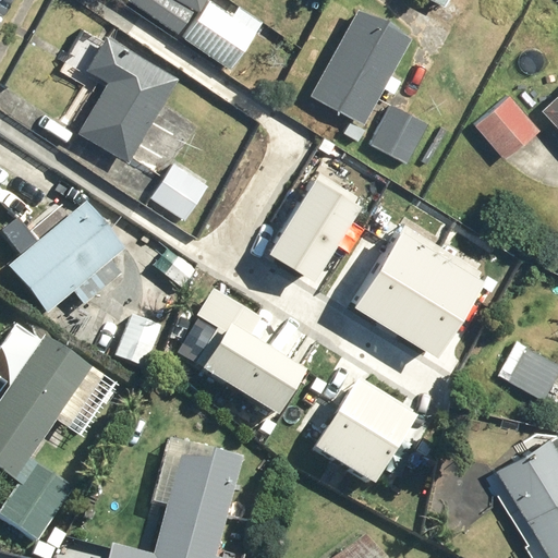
[(202,0),(126,0),(177,32),(192,8),(197,10),(202,0)]
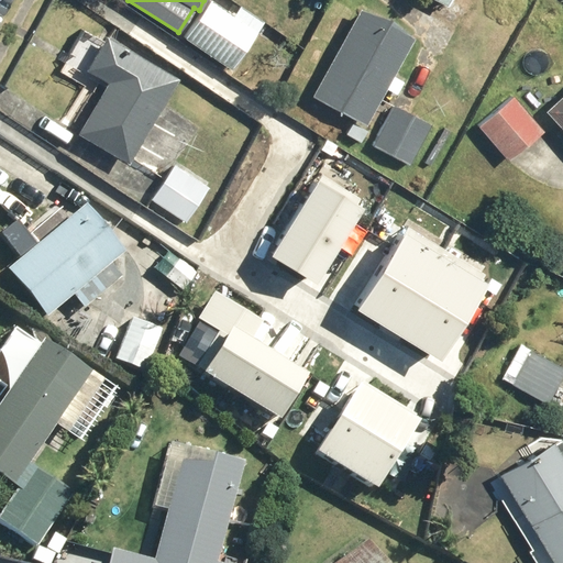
[(232,13),(211,0),(207,0),(183,36),(230,67),(262,21),(238,4),(232,13)]
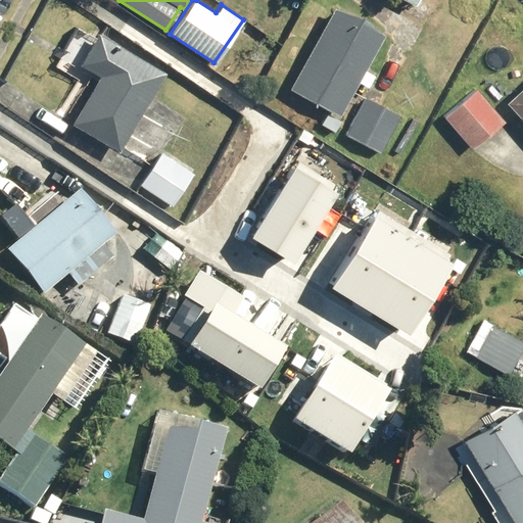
[(384,34),(334,6),(288,89),(339,115),(358,81),(368,87),(374,75),(365,69),(384,34)]
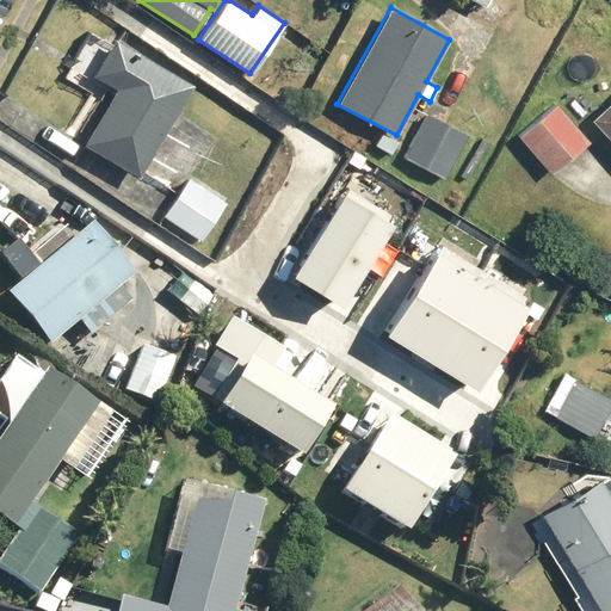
[(192,84),(113,37),(91,74),(115,87),(82,143),(137,176),(192,84)]
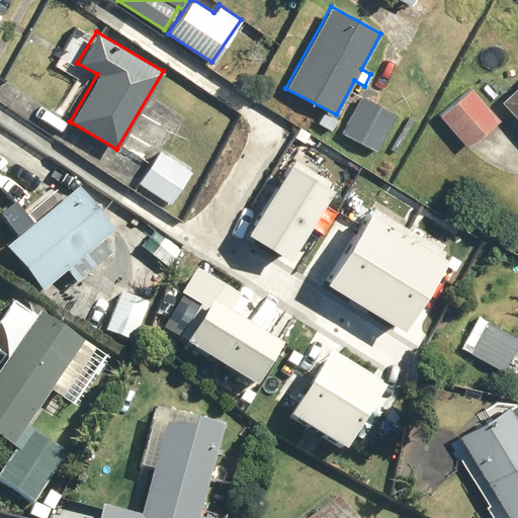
[(517,84),(500,101),(517,119),(517,84)]
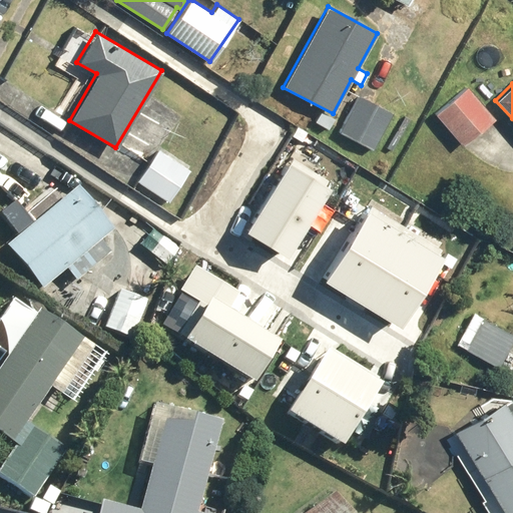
[(466,86),(435,113),(462,145),(494,118),(466,86)]
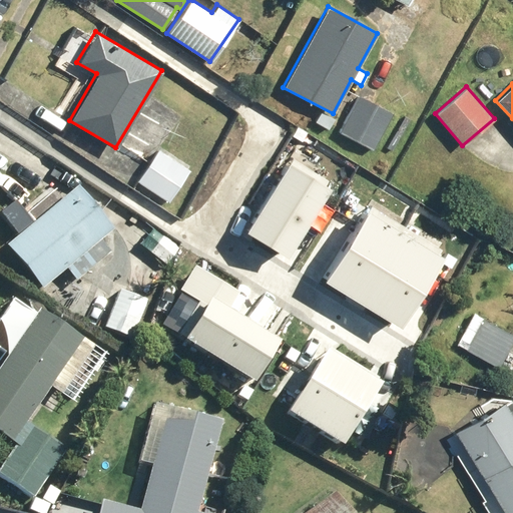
[(392,112),(359,95),(340,132),(373,149),(392,112)]
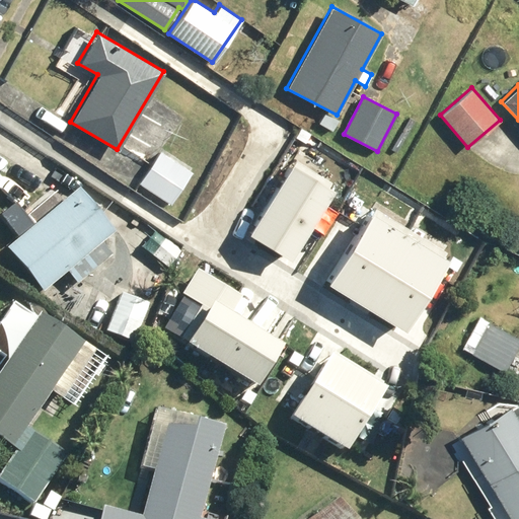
[(192,172),(160,151),(139,182),(170,203),(192,172)]
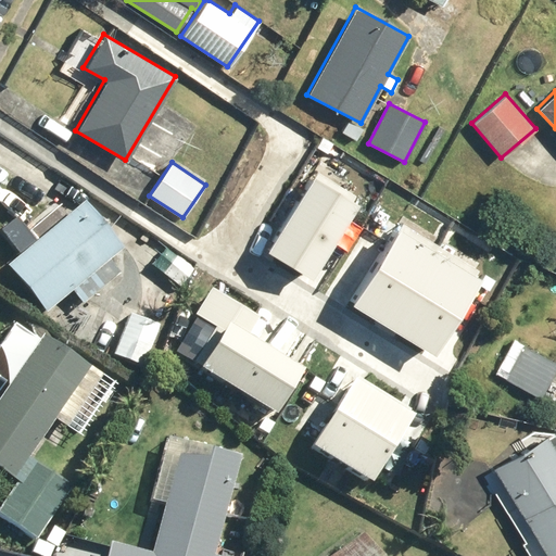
[(308,167),(263,245),(308,273),(355,194),(308,167)]
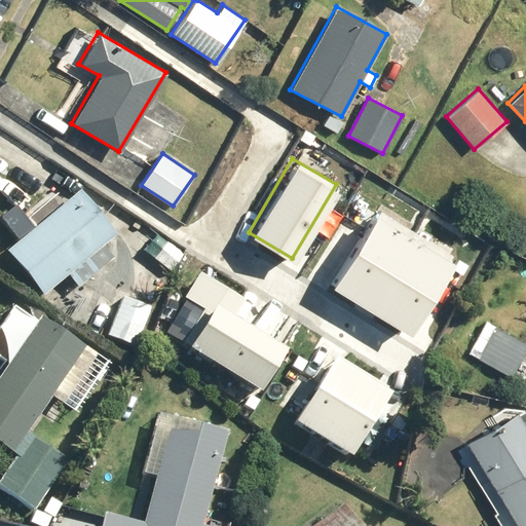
[(115,236),(78,192),(5,253),(42,297),(67,276),(77,289),(112,260),(102,247),(115,236)]
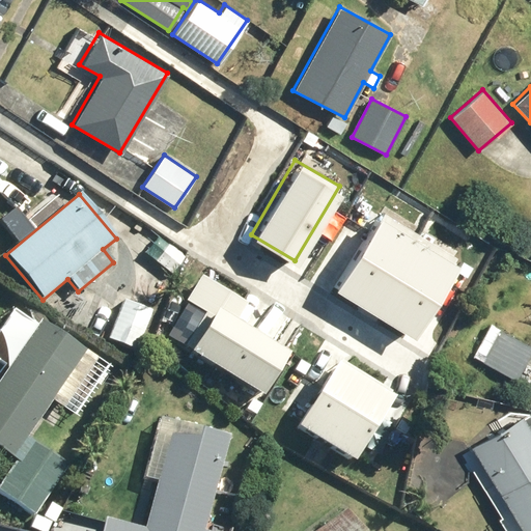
[(376,208),(331,281),(409,330),(454,258),(376,208)]
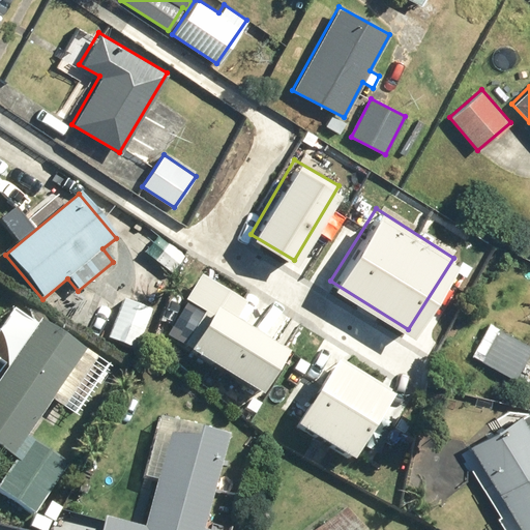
[(203,308),(178,347),(258,399),(288,351),(233,316),(244,299),(201,271),(185,296),(203,308)]
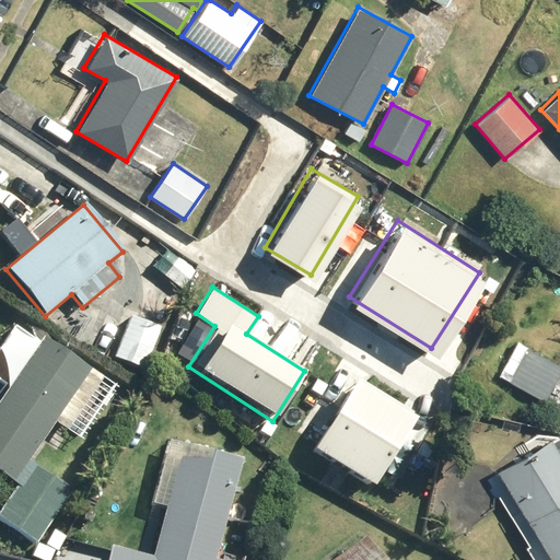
[(160,328),(130,317),(114,359),(144,370),(160,328)]
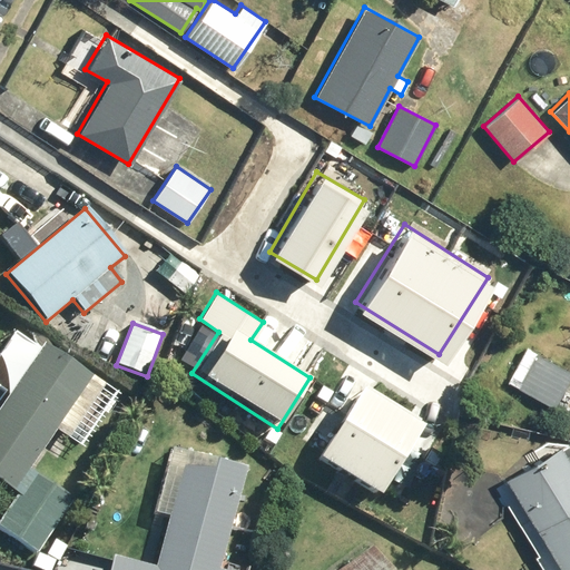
[(42,344),(0,405),(0,482),(13,492),(55,431),(67,440),(104,385),(42,344)]
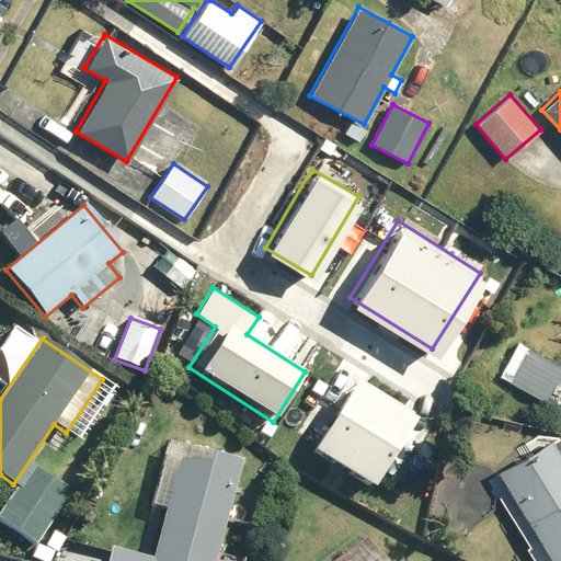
[(560,369),(560,365),(530,348),(511,384),(545,401),(560,369)]
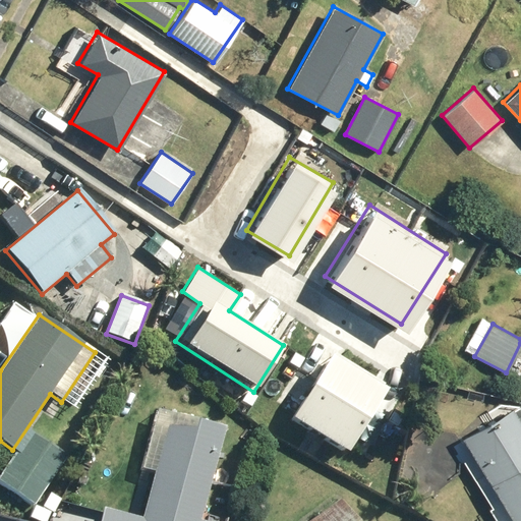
[(331,354),(290,417),(342,451),(384,388),(331,354)]
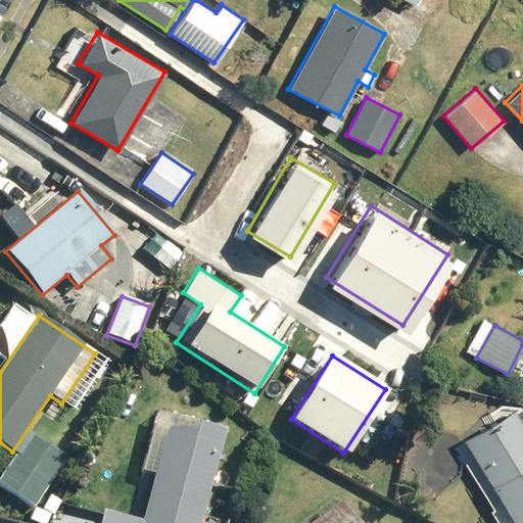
[(522,522),(522,427),(512,409),(462,439),(512,522),(522,522)]
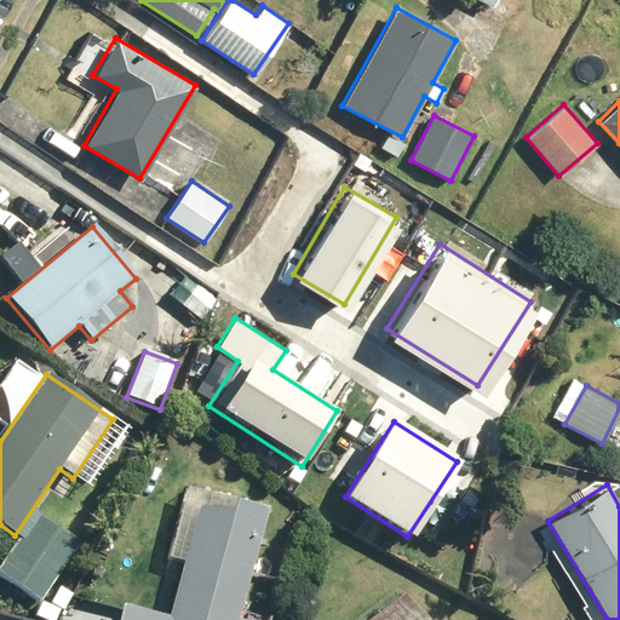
[(234,503),(185,489),(167,558),(183,562),(167,619),(235,619),(262,522),(231,514),(234,503)]
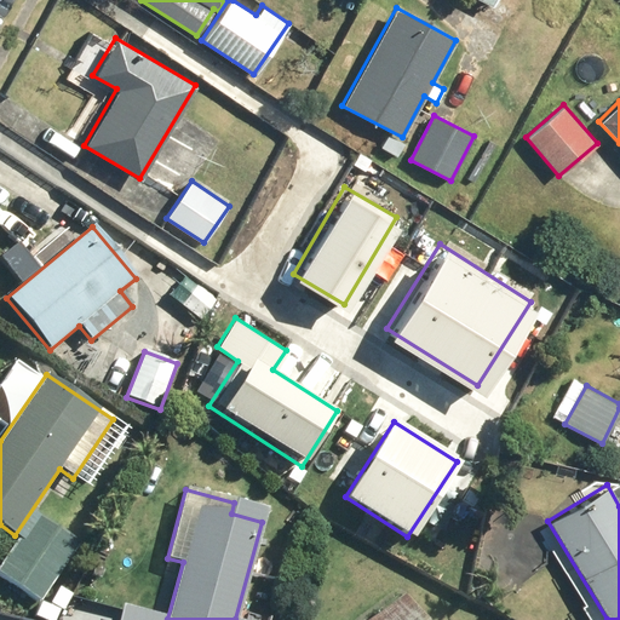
[(79,543),(35,514),(0,567),(0,575),(39,602),(79,543)]
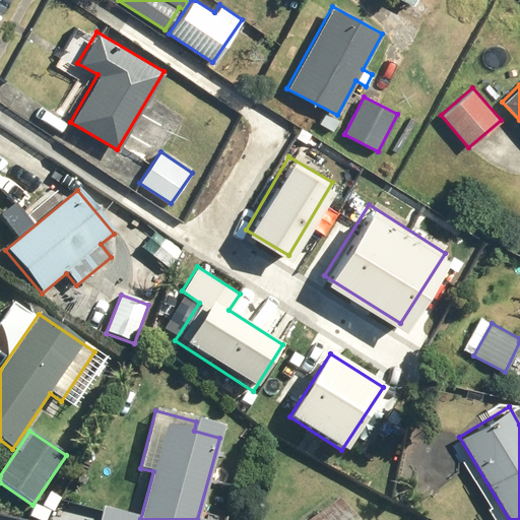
[(353,519),(338,499),(309,519),(353,519)]
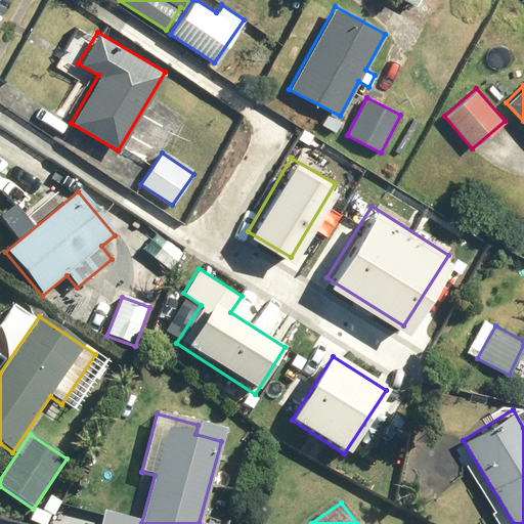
All buildings are outlined.
